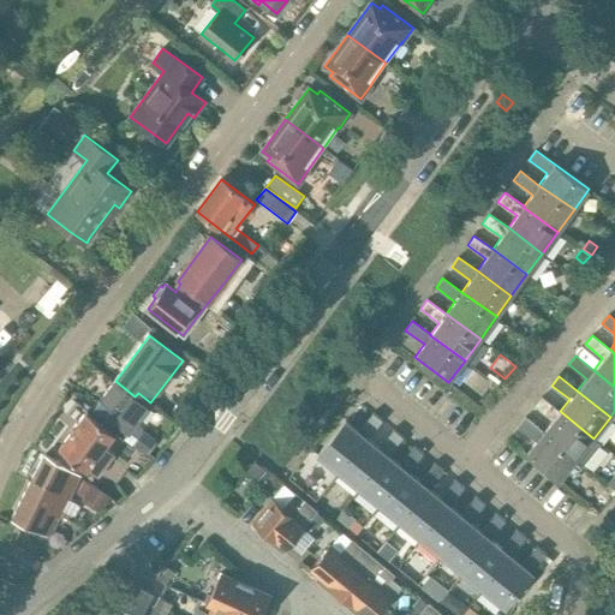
[(135,423),(150,402),(138,393),(135,396),(115,381),(90,413),(113,430),(112,430),(114,433),(144,454),(155,440),(133,425),(135,423)]
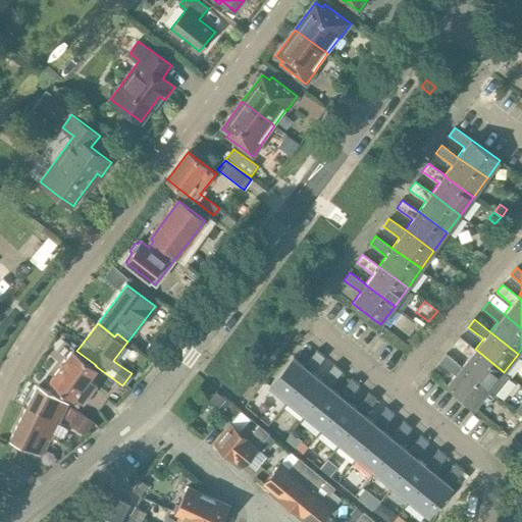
[(504,372),(475,349),(460,336),(454,344),(469,357),(461,366),(489,389),(496,395),(510,377),(504,372)]
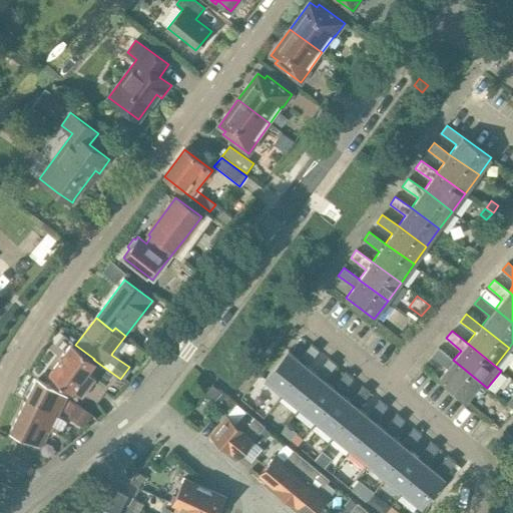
[(94,359),(75,345),(75,346),(72,344),(49,375),(72,392),(95,361),(93,359),(94,359)]
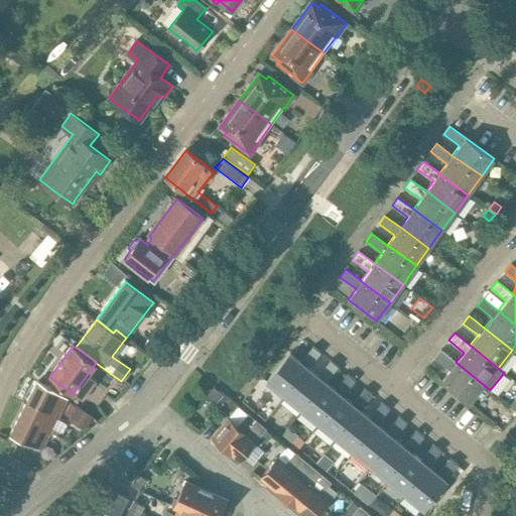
[(308,368),(320,353),(313,347),(300,362),(290,354),(268,381),(285,395),(308,368)]
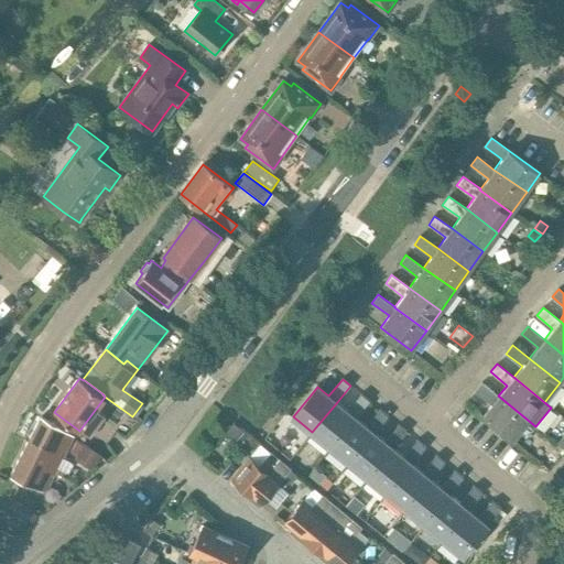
[(529,421),(498,396),(481,382),(475,390),(491,404),(483,415),(513,440),(529,421)]
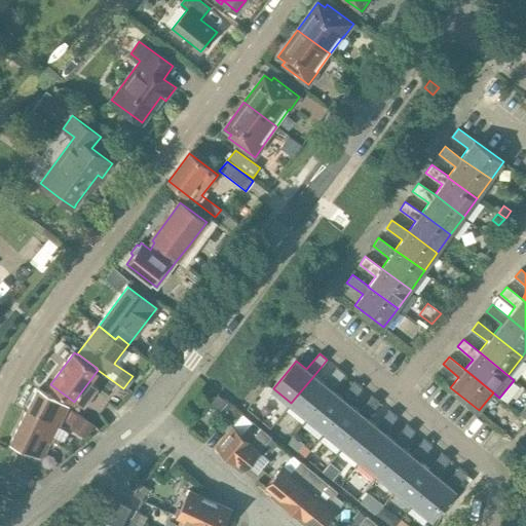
[(307,416),(332,388),(344,374),(337,368),(325,383),(314,375),(291,403),(307,416)]
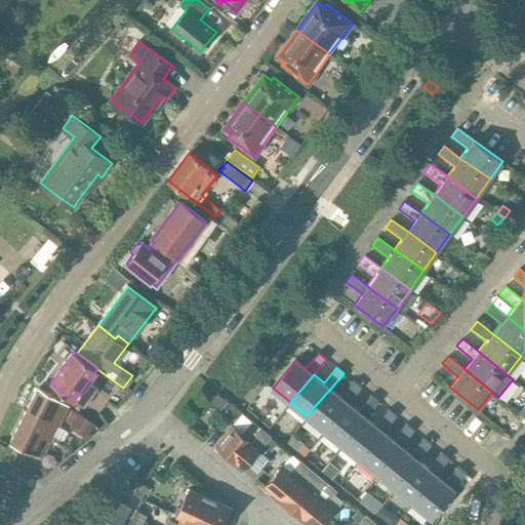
[(324,430),(349,402),(352,399),(359,390),(361,388),(354,381),(341,396),(331,388),(307,415),(324,430)]
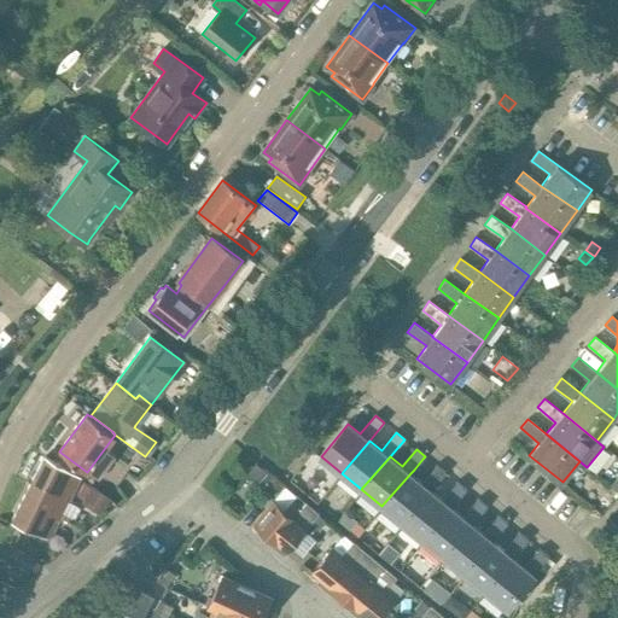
[(47,511),(60,518),(81,477),(75,473),(75,472),(45,456),(30,485),(54,497),(47,511)]
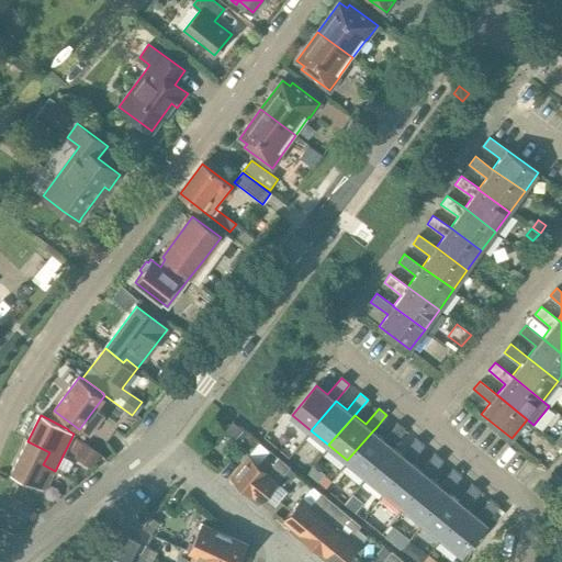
[(384,417),(377,427),(382,431),(390,422),(384,417)]
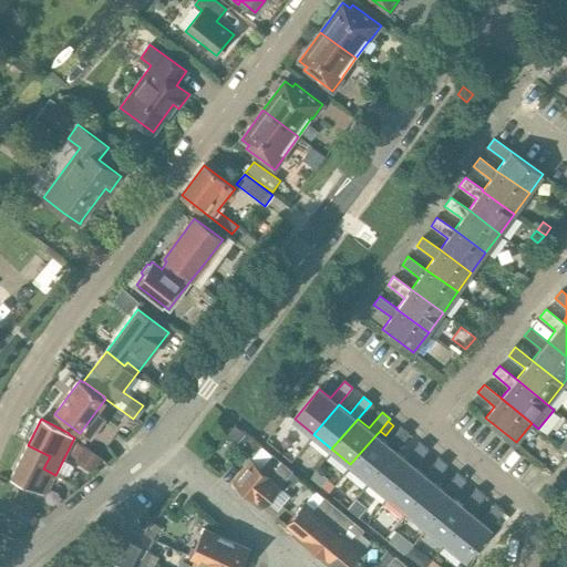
[(236,440),(243,431),(235,425),(228,434),(236,440)]
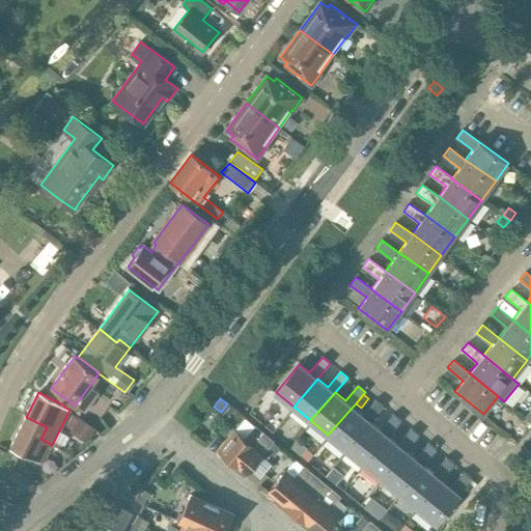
[(347,450),(370,422),(383,407),(375,400),(363,415),(353,407),(328,435),(347,450)]
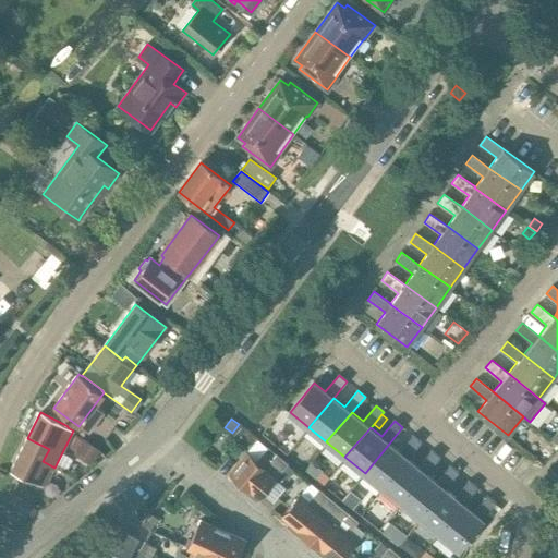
[(384,488),(408,459),(408,458),(421,443),(413,436),(400,451),(389,444),(365,473),(384,488)]
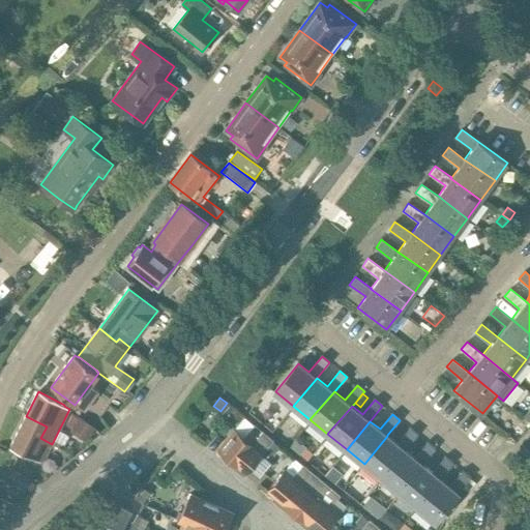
[(42,463),(52,444),(40,438),(47,427),(26,416),(10,446),(42,463)]
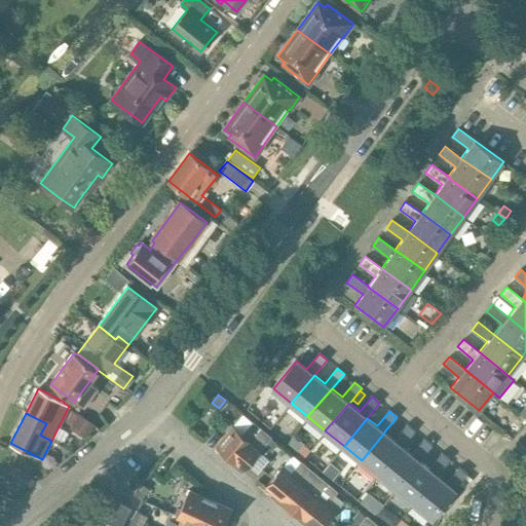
[(84,438),(92,424),(94,423),(79,414),(70,428),(84,438)]
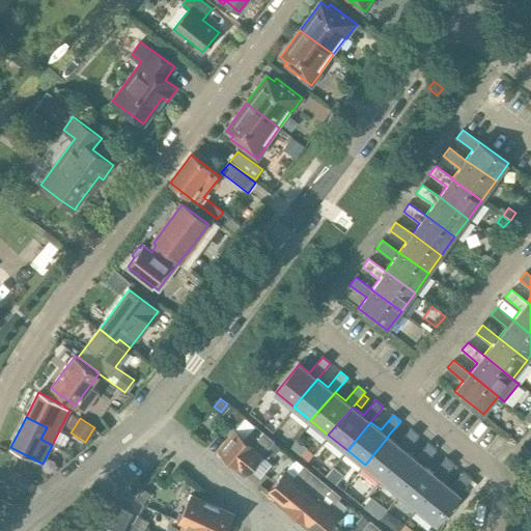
[(274,441),(255,425),(244,438),(234,430),(218,451),(226,458),(224,460),(238,472),(240,469),(247,474),(274,441)]
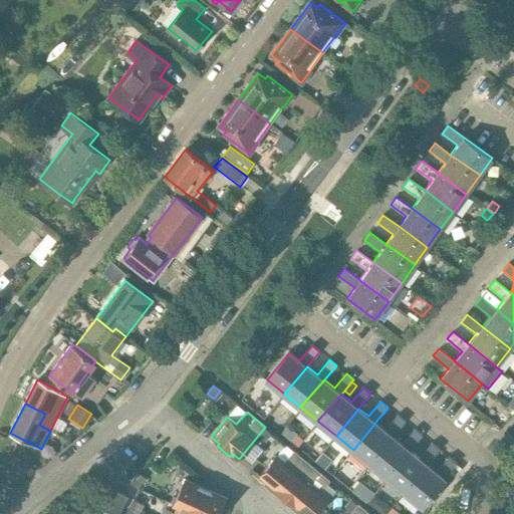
[(501,413),(494,423),(501,429),(509,420),(501,413)]
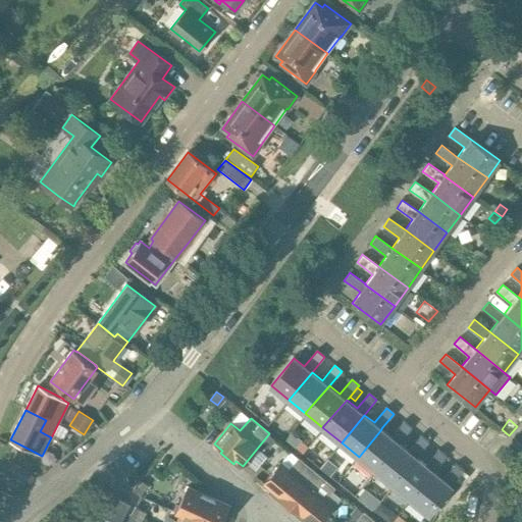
[(399,442),(411,428),(404,421),(392,436),(381,429),(359,457),(375,470),(399,442)]
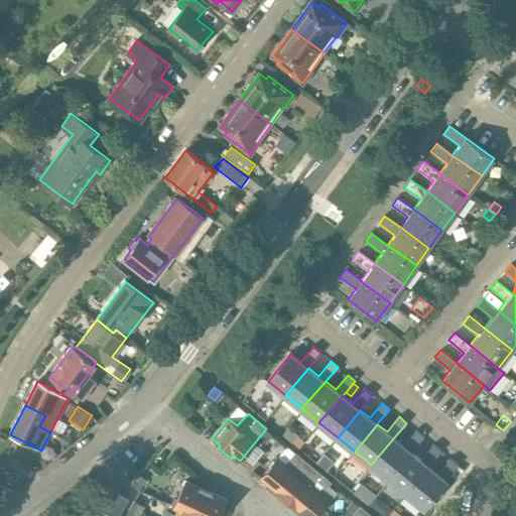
[(267,442),(272,435),(265,429),(260,436),(267,442)]
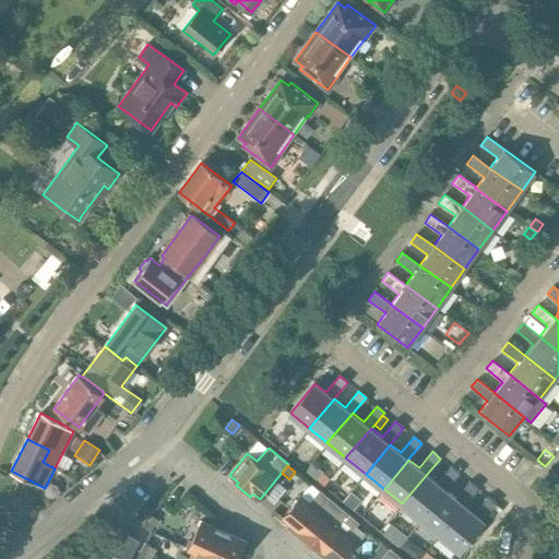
[(420,519),(447,489),(459,473),(451,466),(438,483),(427,474),(402,503),(420,519)]
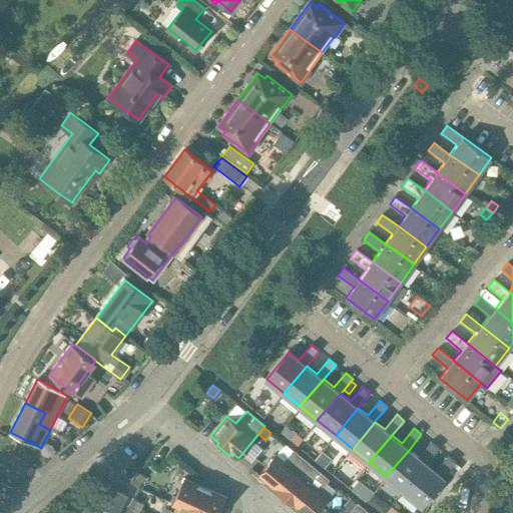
[(403,490),(426,463),(438,448),(431,442),(419,457),(410,449),(386,476),(403,490)]
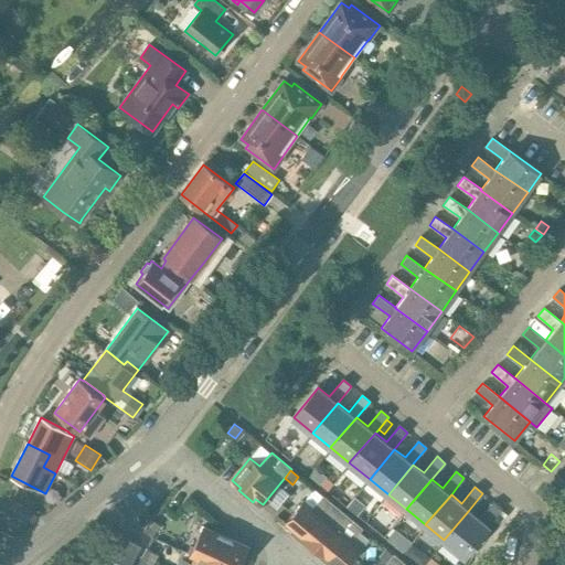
[(313,547),(342,511),(322,494),(311,509),(302,502),(285,523),(292,530),(290,533),(305,544),(307,542),(313,547)]
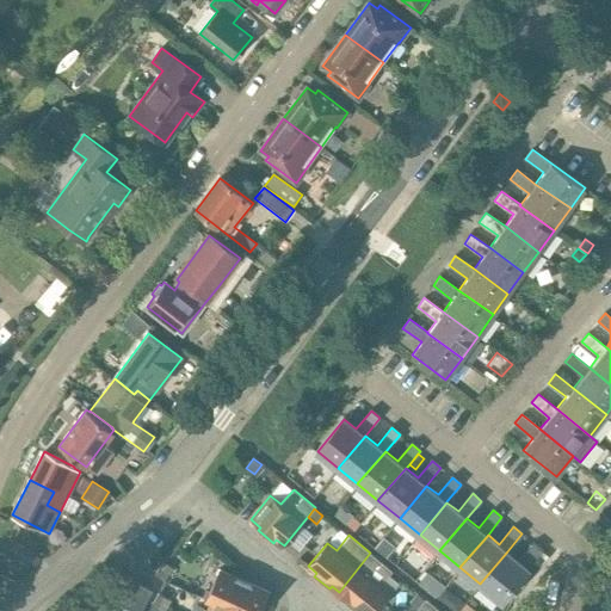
[(507,551),(480,584),(501,600),(528,568),(542,550),(534,543),(519,561),(507,551)]
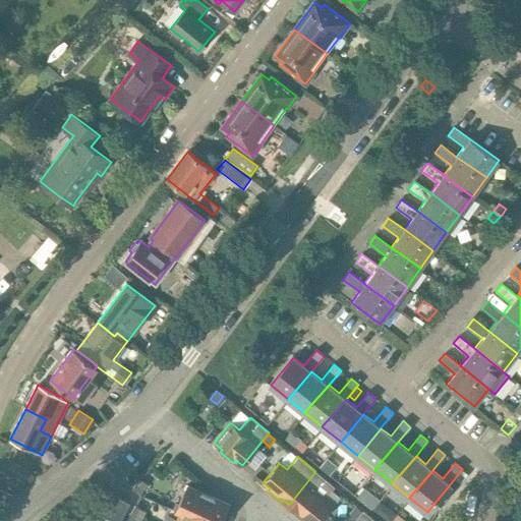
[(315,471),(289,505),(294,509),(292,512),(303,520),(306,520),(307,520),(308,520),(319,520),(332,507),(324,500),(335,486),(315,471)]
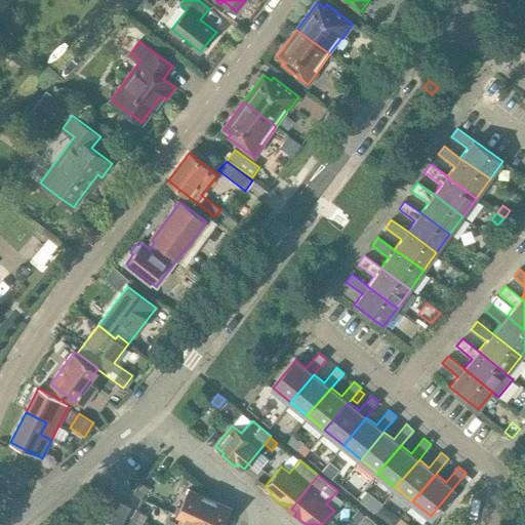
[(140,497),(149,489),(142,483),(134,491),(140,497)]
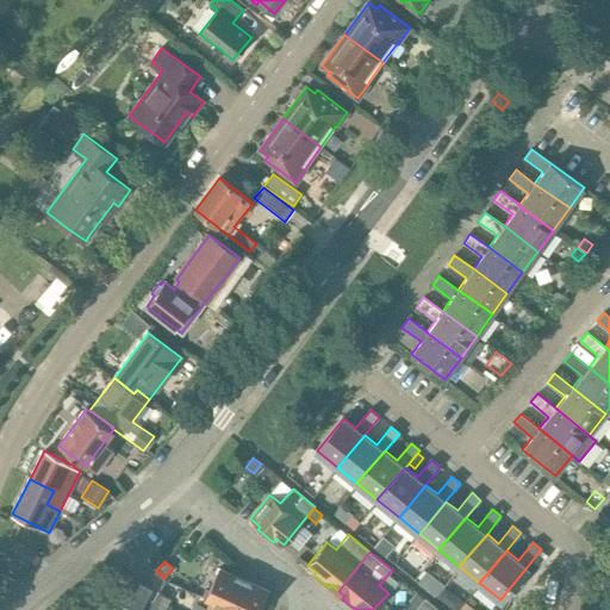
[(205,597),(234,609),(259,609),(268,591),(250,583),(248,586),(232,579),(234,576),(218,568),(205,597)]
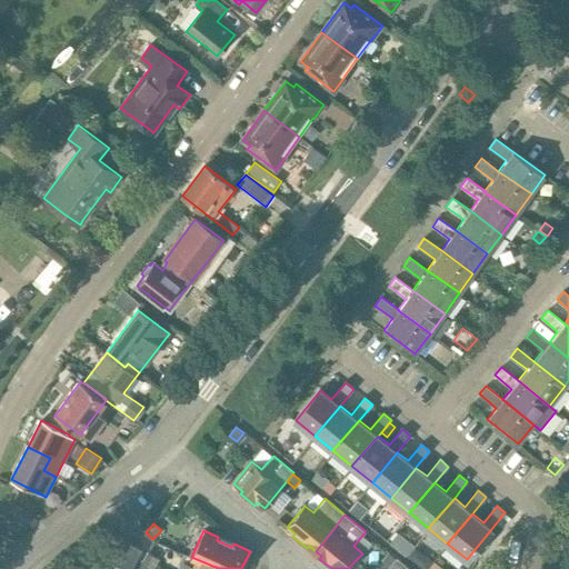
[(118,536),(106,558),(126,568),(131,568),(142,549),(118,536)]
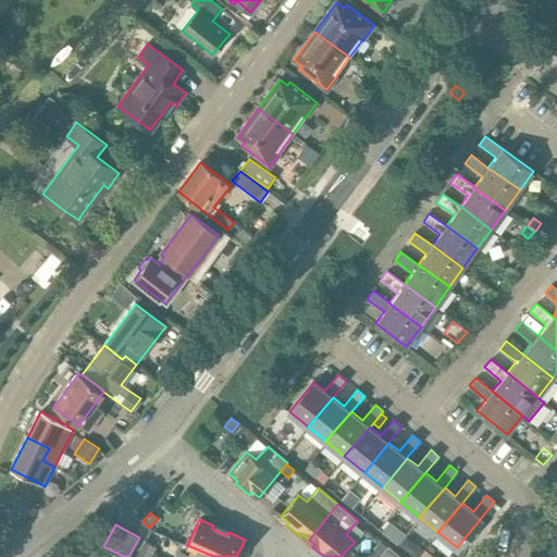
[(150,556),(155,546),(144,541),(139,549),(150,556)]
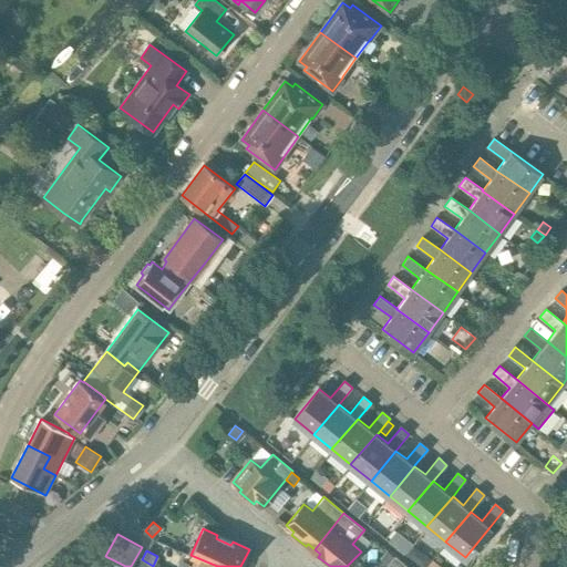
[(387,565),(393,556),(387,550),(380,558),(387,565)]
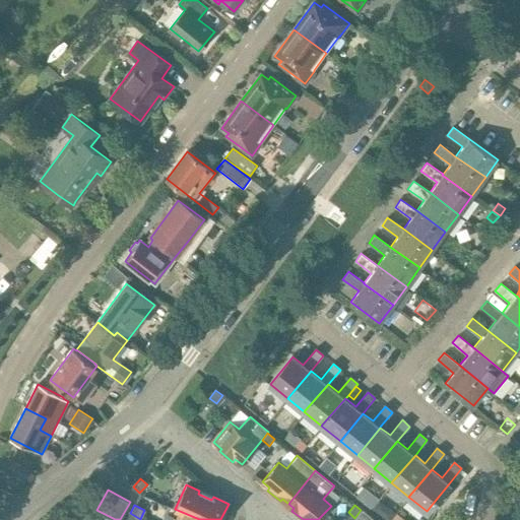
[(380,513),(379,514),(386,519),(389,519),(395,514),(386,506),(380,513)]
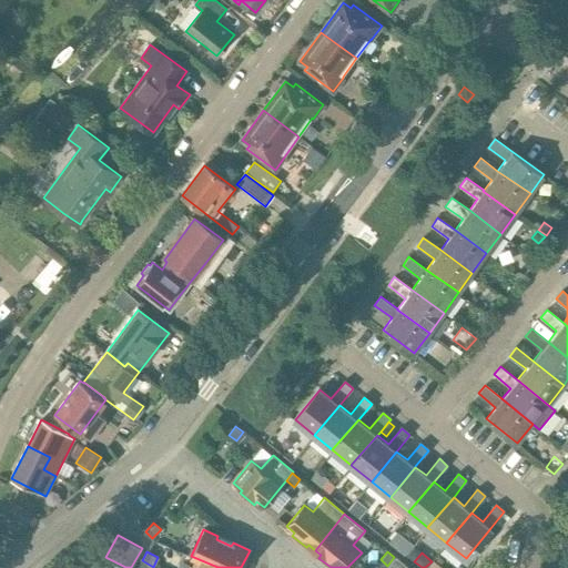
[(217,567),(191,556),(191,557),(196,560),(193,567),(217,567)]
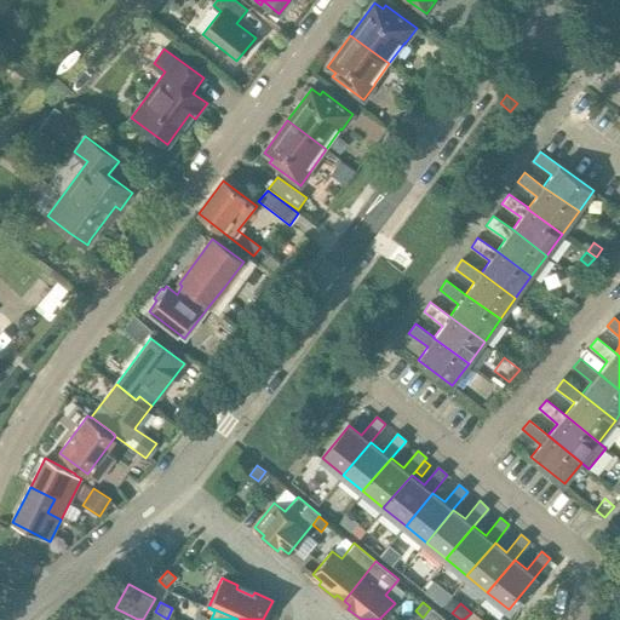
[(447,619),(432,607),(420,619),(447,619)]
